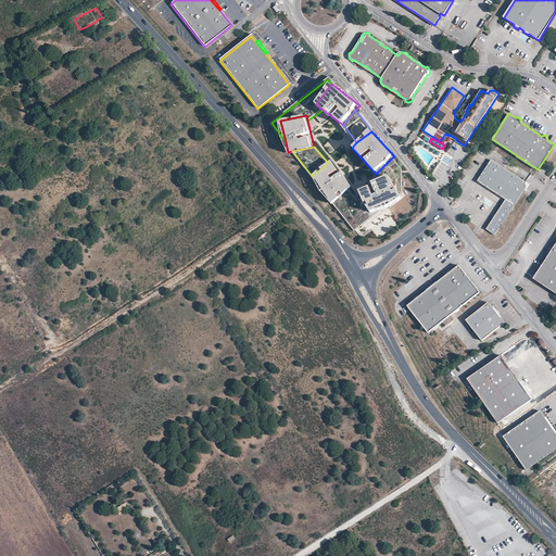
[(445,155),(442,161),(447,164),(451,159),(445,155)]
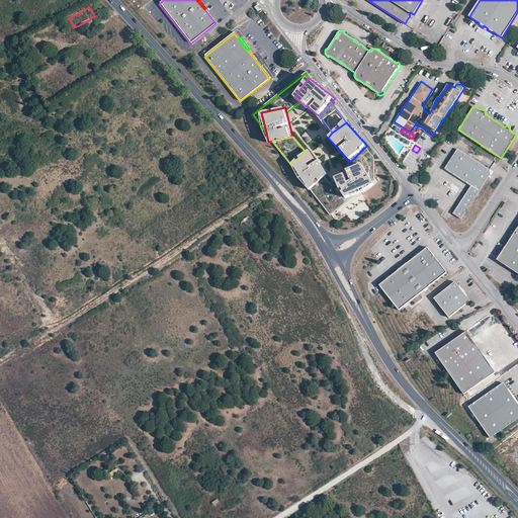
[(364,148),(350,162),(354,165),(354,169),(363,165),(374,186),(373,158),(364,148)]
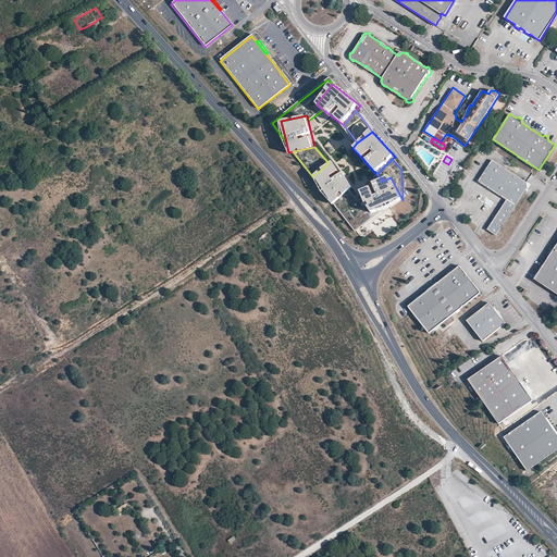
[(527,187),(527,182),(492,160),(479,181),(507,199),(486,231),(495,236),(516,206),(515,205),(517,203),(527,187)]
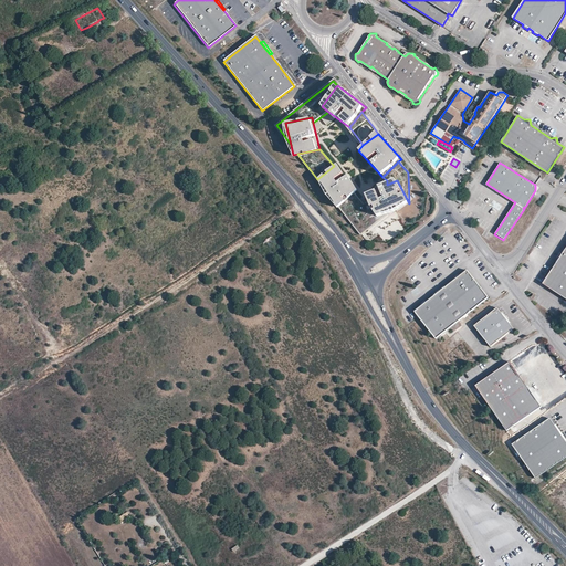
[(334,166),(317,179),(338,207),(355,194),(357,191),(337,165),(334,166)]
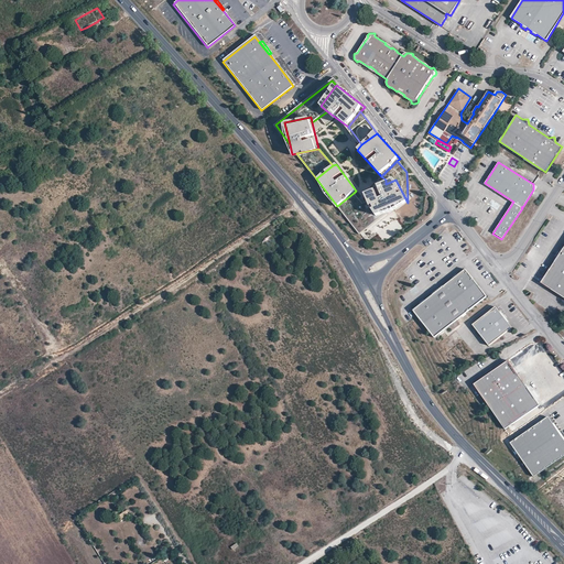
[(386,184),(366,195),(368,201),(378,218),(408,203),(396,180),(386,184)]
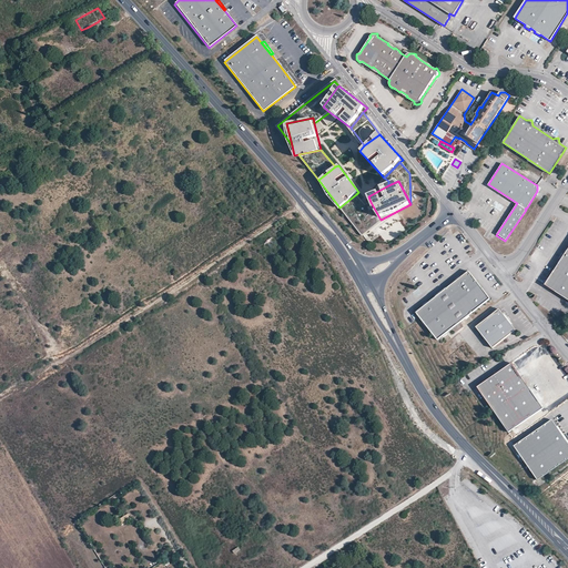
[(356,194),(340,208),(363,235),(381,220),(371,202),(366,205),(356,194)]
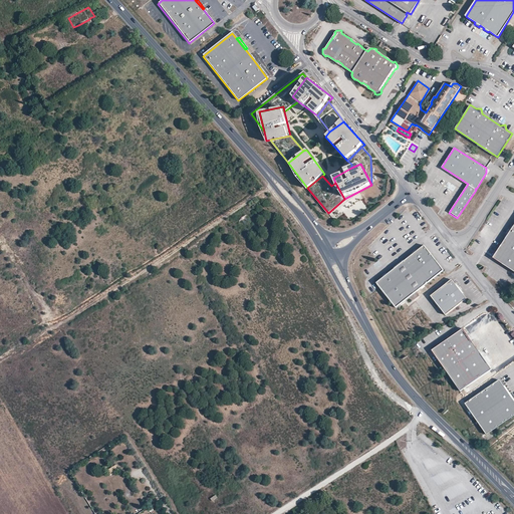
[(6,223),(0,227),(0,230),(1,232),(2,234),(10,229),(6,223)]
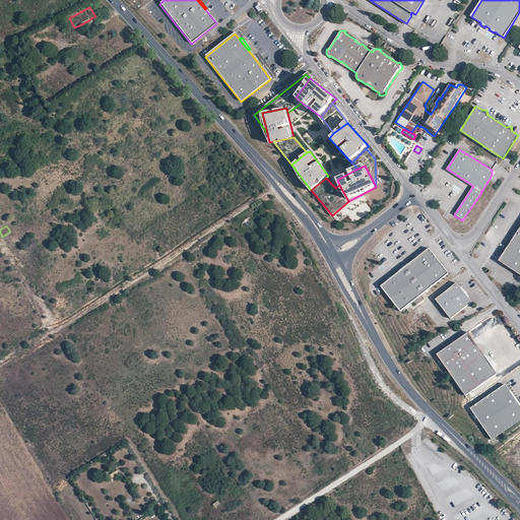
[(499,261),(519,274),(519,228),(512,241),(509,246),(499,261)]
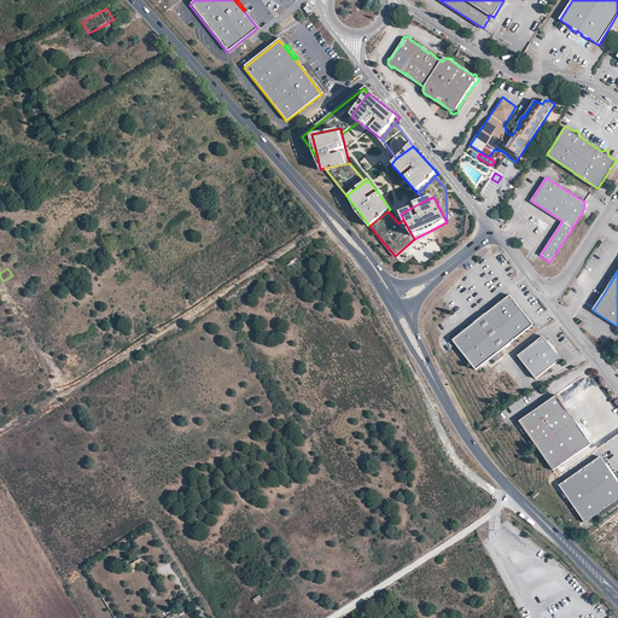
[(606,285),(608,286),(617,270),(616,270),(606,285)]
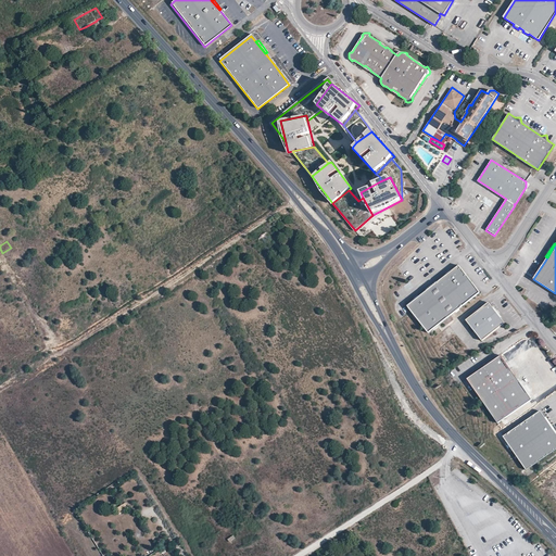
[(407,305),(429,332),(446,318),(460,307),(480,292),(459,265),(453,269),(446,275),(439,280),(436,282),(430,288),(425,291),(420,295),(414,300),(407,305)]
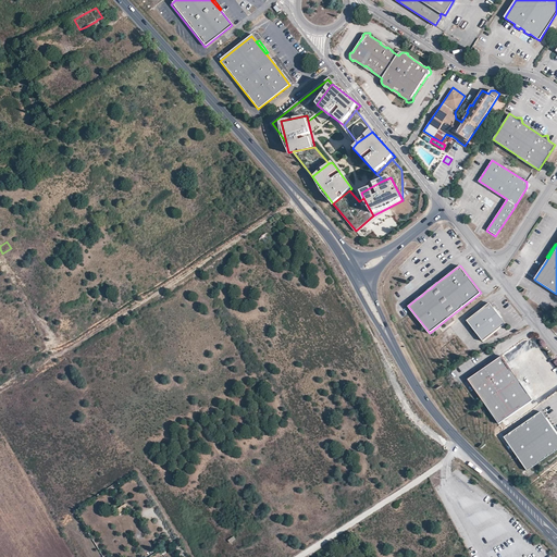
[(494,307),(490,302),(467,320),(483,341),(506,323),(502,317),(494,307)]
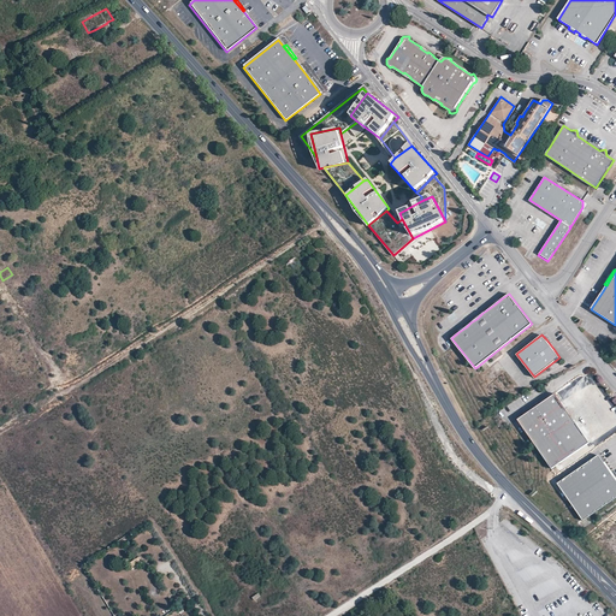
[(555,350),(556,349),(548,338),(546,339),(555,350)]
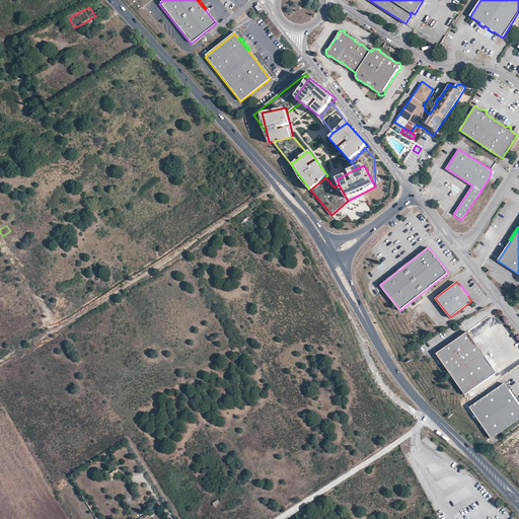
[(470,329),(467,330),(480,349),(483,347),(470,329)]
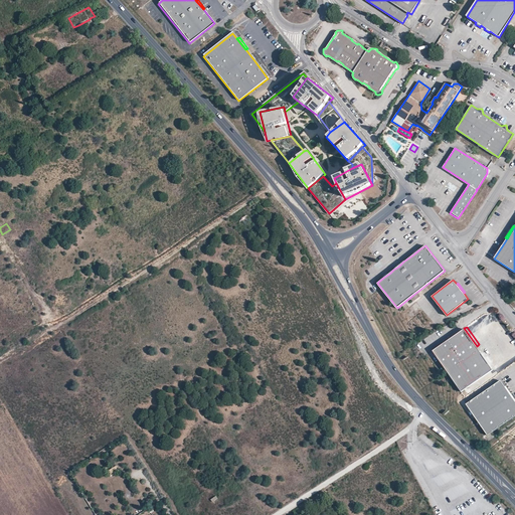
[(461,390),(492,369),(477,346),(464,328),(433,350),(461,390)]
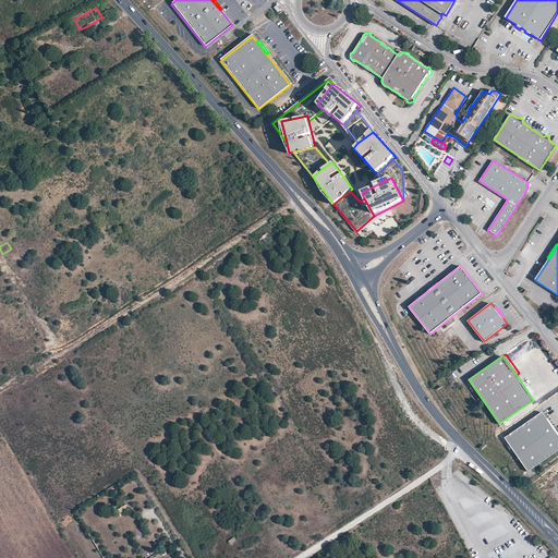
[(506,440),(529,474),(557,452),(557,435),(546,419),(543,414),(506,440)]
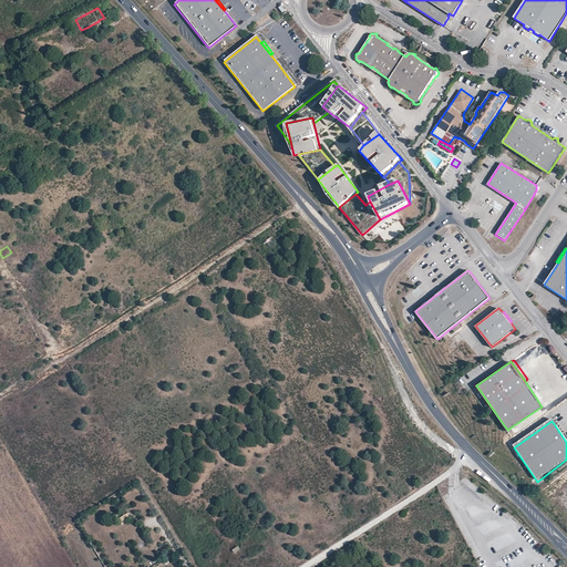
[(566,436),(558,424),(555,425),(566,442),(566,436)]
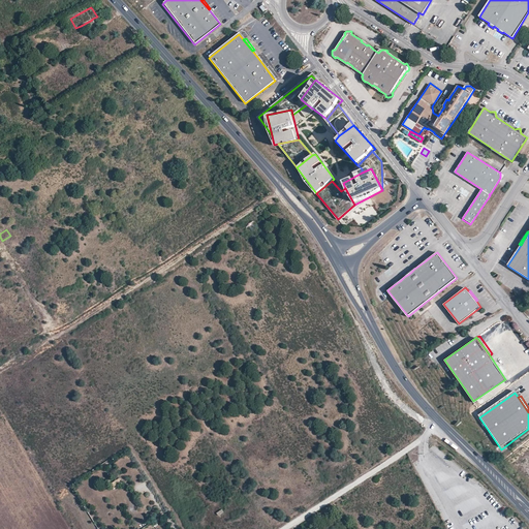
[(114,490),(125,483),(121,476),(110,484),(114,490)]
